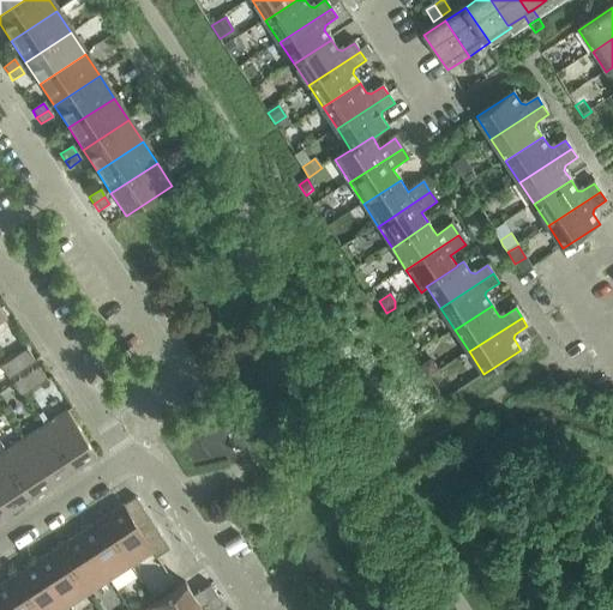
[(25,350),(19,355),(28,367),(34,363),(25,350)]
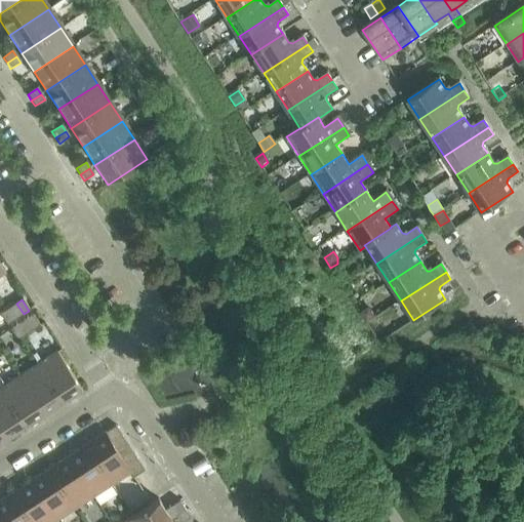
[(16,304),(10,307),(17,318),(24,314),(16,304)]
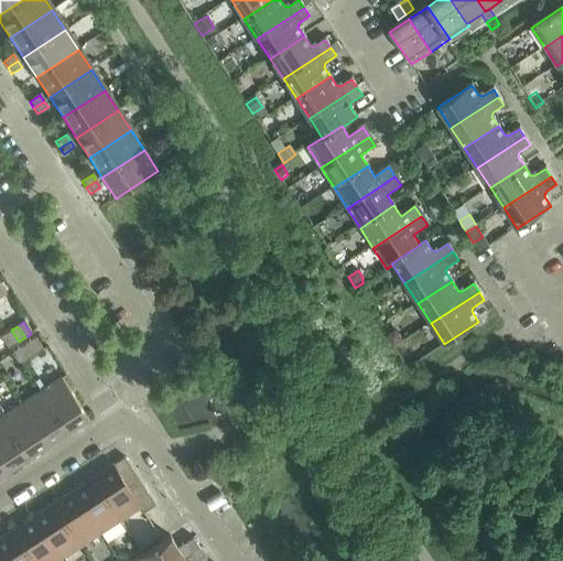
[(11,330),(6,334),(13,345),(19,342),(11,330)]
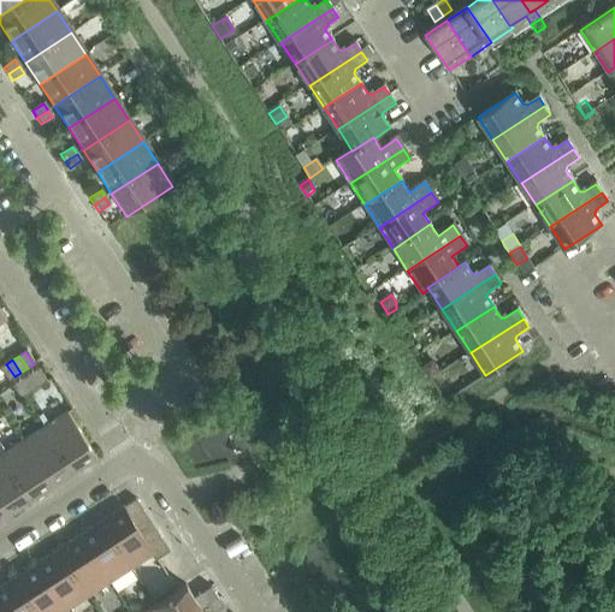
[(433,361),(424,368),(430,378),(441,372),(433,361)]
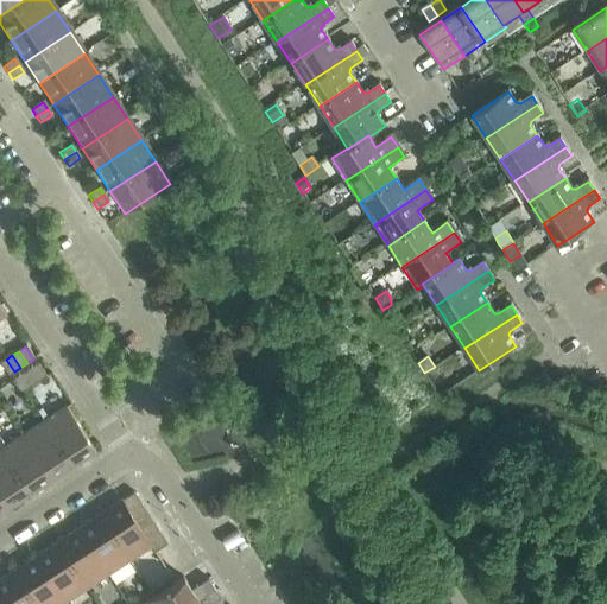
[(14,372),(6,360),(0,364),(7,376),(14,372)]
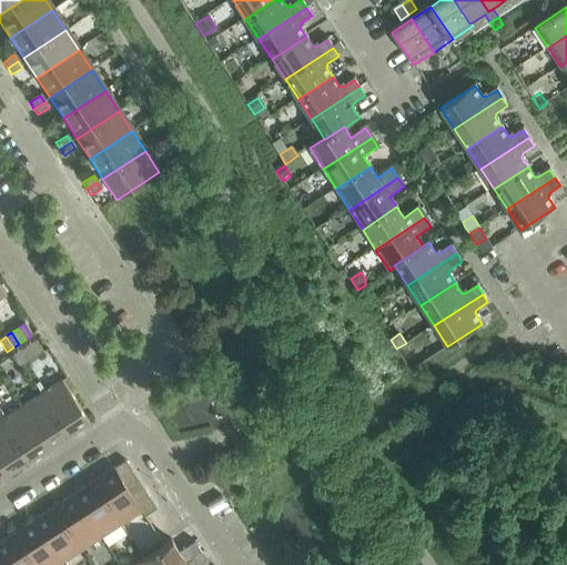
[(34,342),(29,345),(37,357),(42,353),(34,342)]
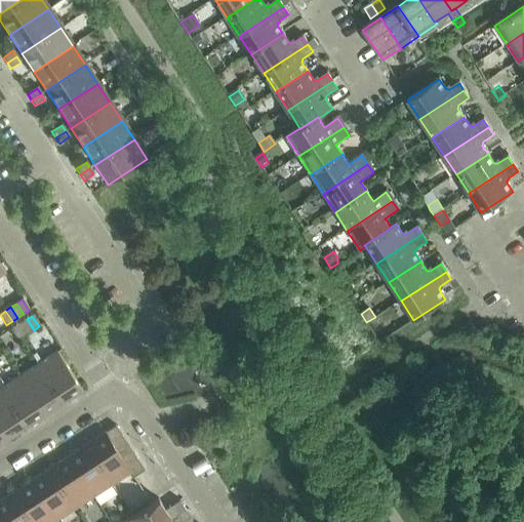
[(27,319),(21,323),(28,333),(34,330),(27,319)]
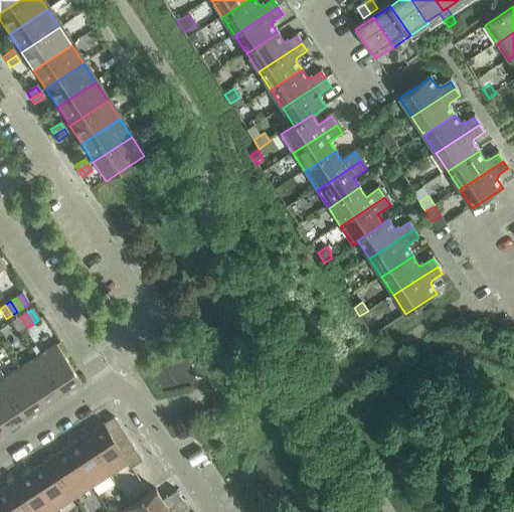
[(20,317),(15,320),(22,331),(27,327),(20,317)]
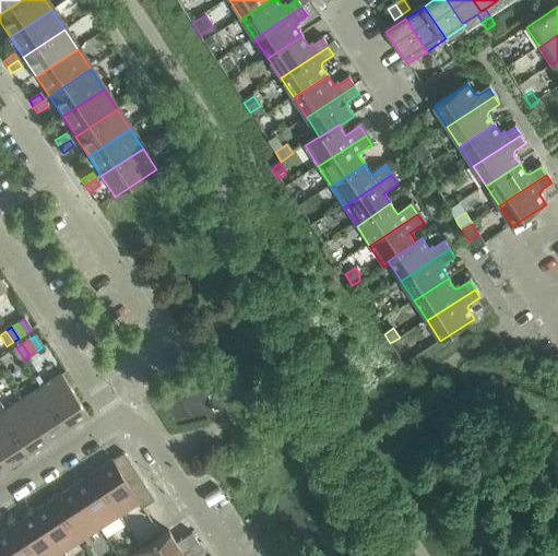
[(24,359),(16,347),(11,352),(18,363),(24,359)]
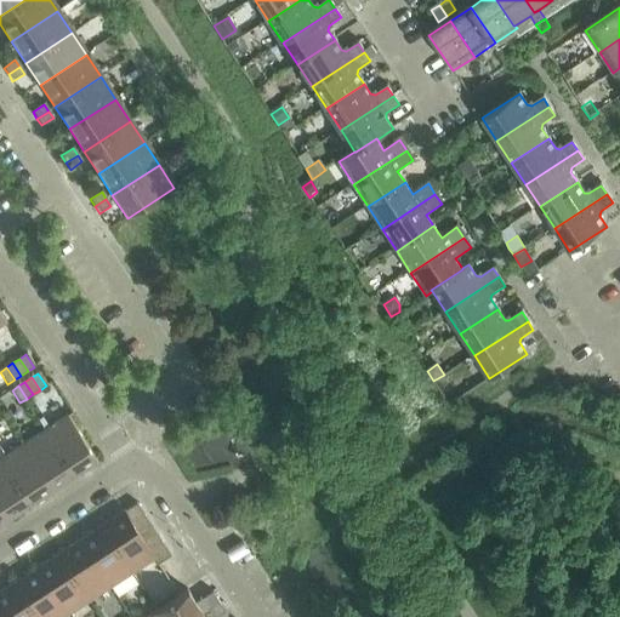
[(67,417),(44,433),(74,479),(97,463),(67,417)]
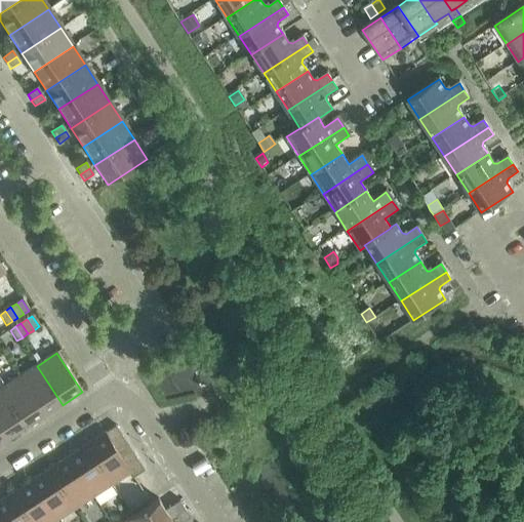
[(37,366),(18,377),(44,416),(63,405),(37,366)]
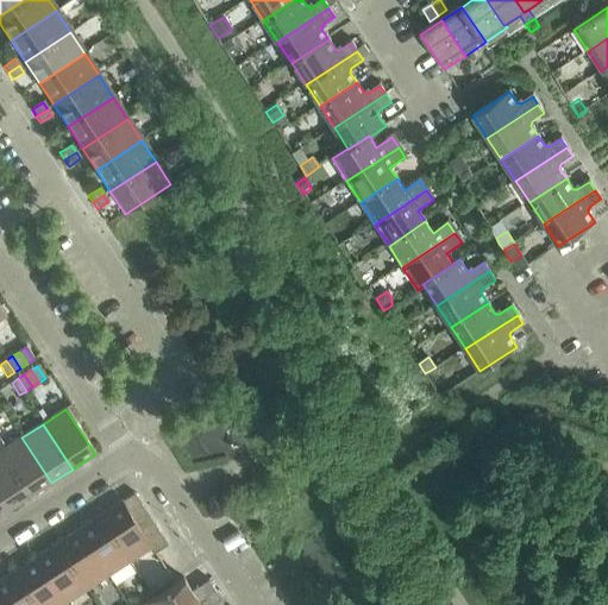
[(22,438),(0,452),(30,497),(51,483),(22,438)]
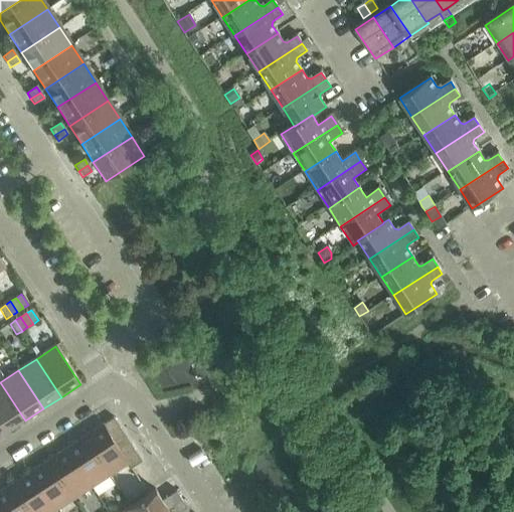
[(0,382),(0,421),(7,433),(25,420),(0,382)]
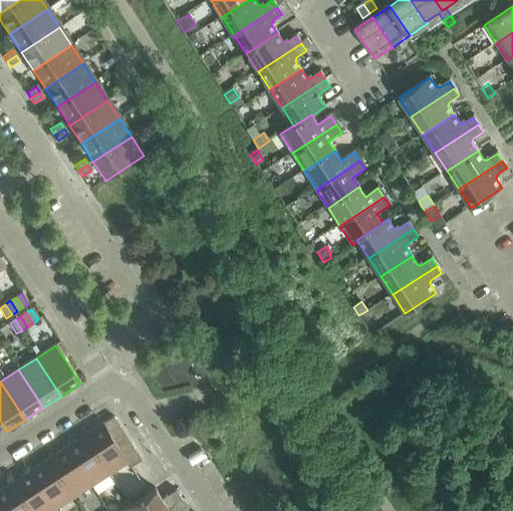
[(112,419),(102,425),(106,430),(115,424),(112,419)]
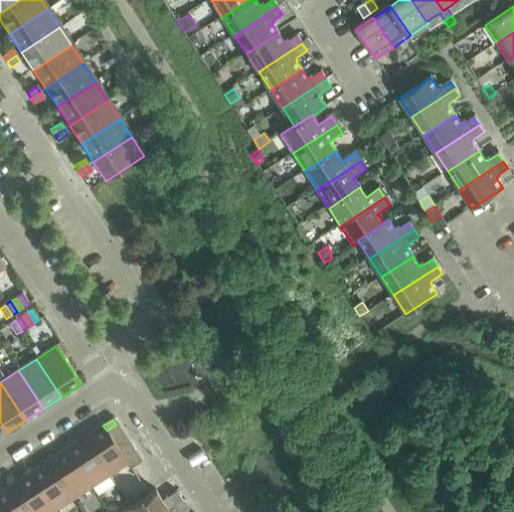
[(116,424),(107,431),(110,437),(120,430),(116,424)]
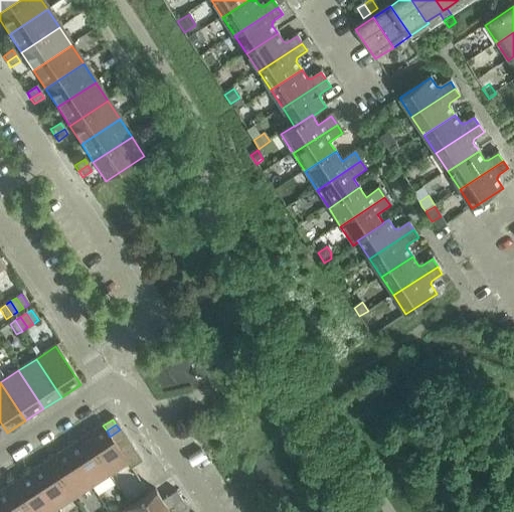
[(103,425),(83,438),(109,476),(127,465),(128,464),(127,463),(124,458),(121,453),(117,447),(114,442),(110,437),(107,431),(103,425)]
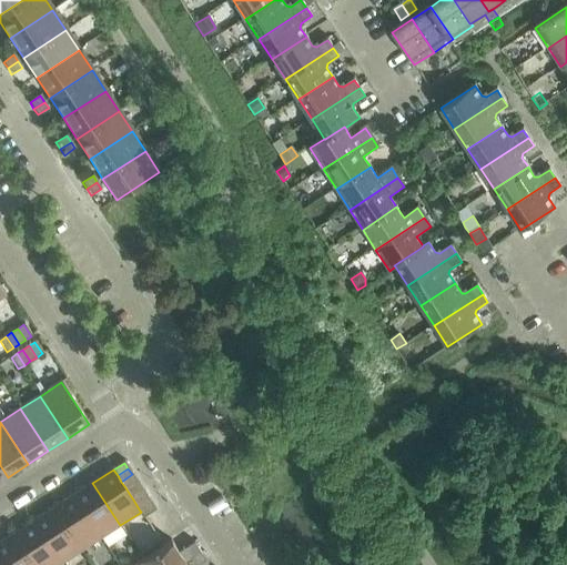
[(132,474),(121,482),(125,487),(135,480),(132,474)]
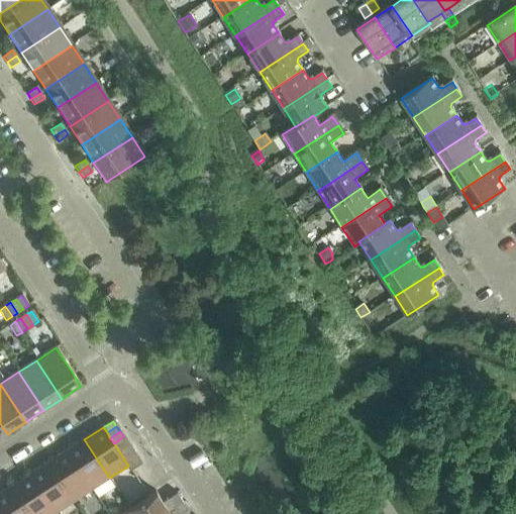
[(123,436),(114,443),(117,448),(127,442),(123,436)]
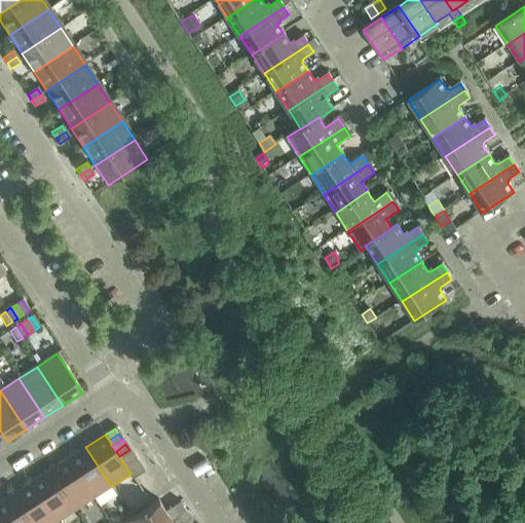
[(85,447),(67,459),(92,498),(111,486),(85,447)]
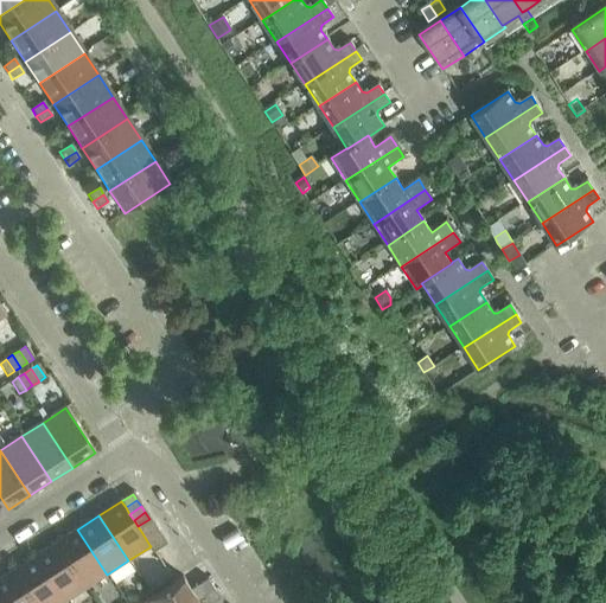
[(150,519),(138,526),(142,533),(153,525),(150,519)]
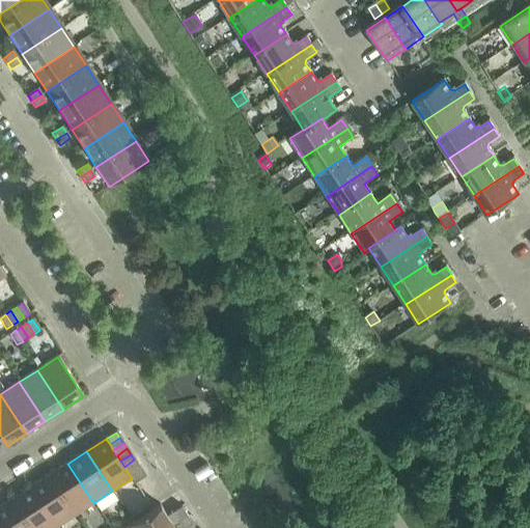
[(134,460),(124,467),(128,472),(138,466),(134,460)]
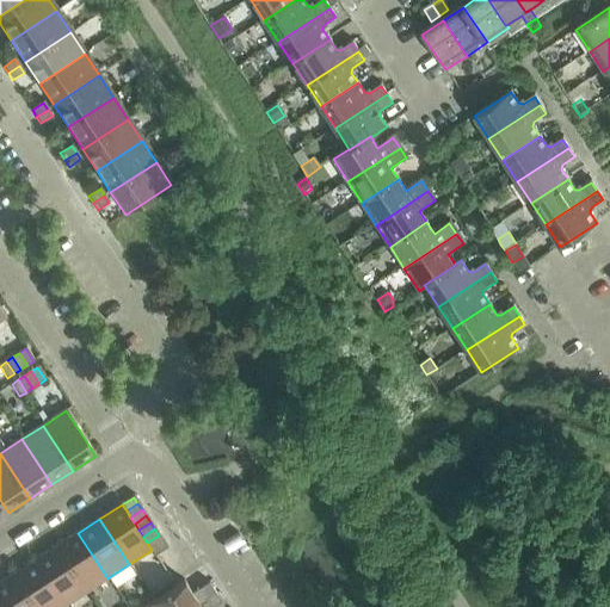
[(78,533),(56,547),(86,593),(108,578),(78,533)]
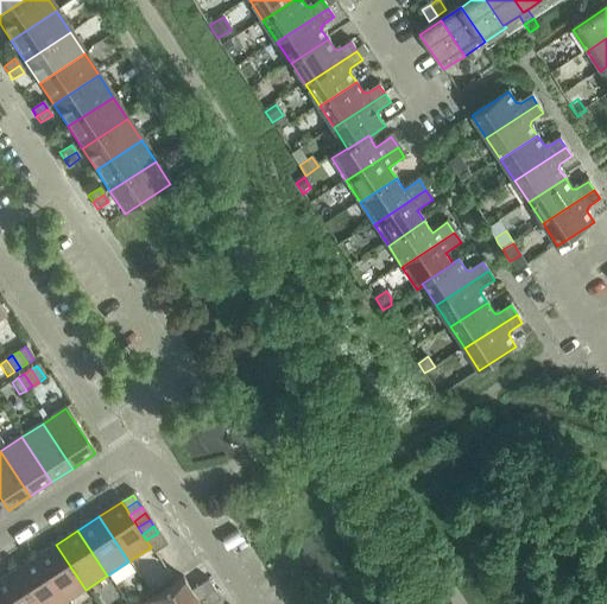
[(158,533),(146,540),(150,546),(162,539),(158,533)]
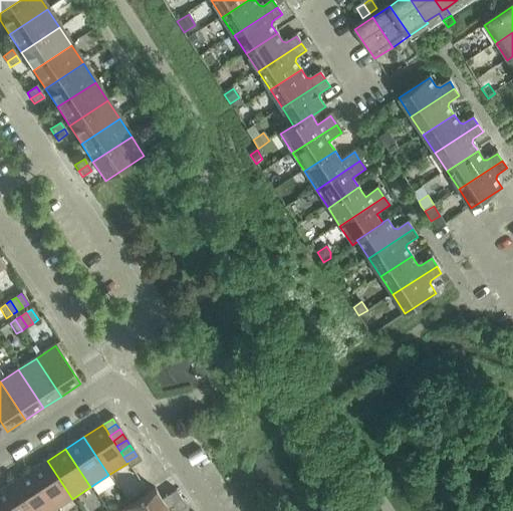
[(127,463),(126,464),(130,469),(141,462),(137,456),(126,462),(127,463)]
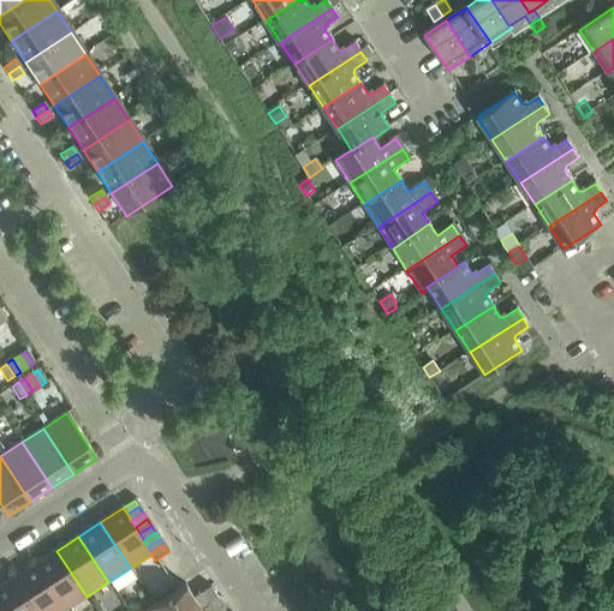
[(57,551),(35,565),(64,610),(67,610),(87,597),(57,551)]
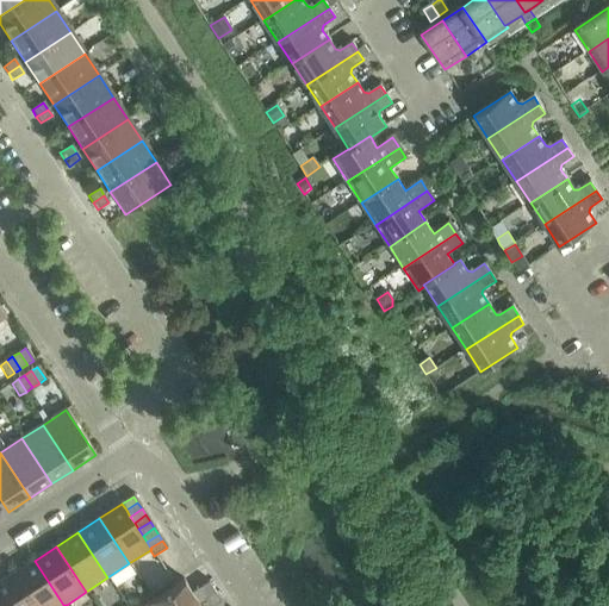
[(35,561),(13,574),(32,605),(63,605),(35,561)]
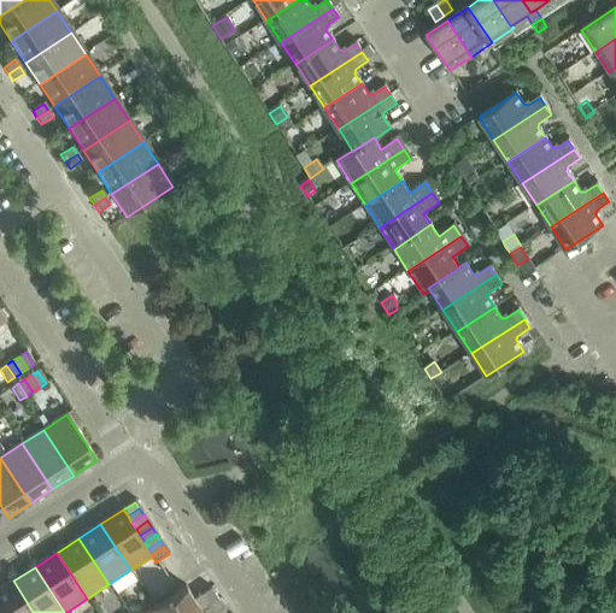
[(33,612),(13,581),(0,588),(0,608),(3,612),(33,612)]
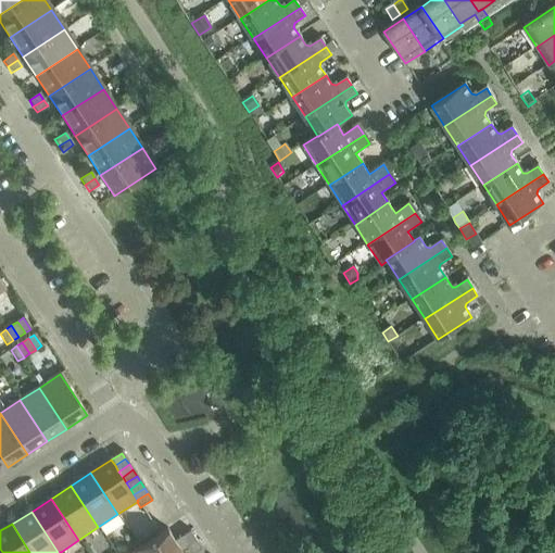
[(175,552),(194,540),(189,531),(174,541),(167,530),(135,552),(175,552)]
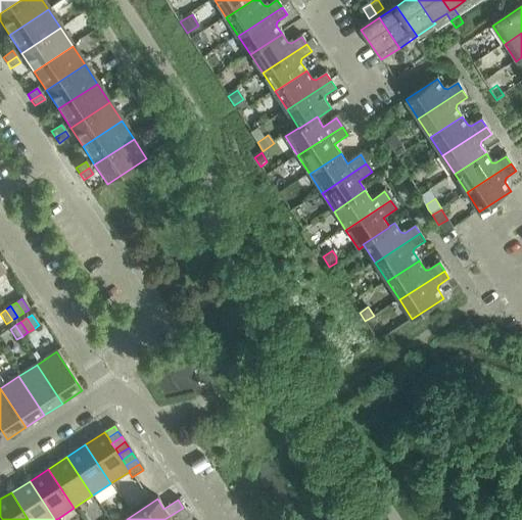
[(183,508),(164,519),(184,519),(189,516),(183,508)]
